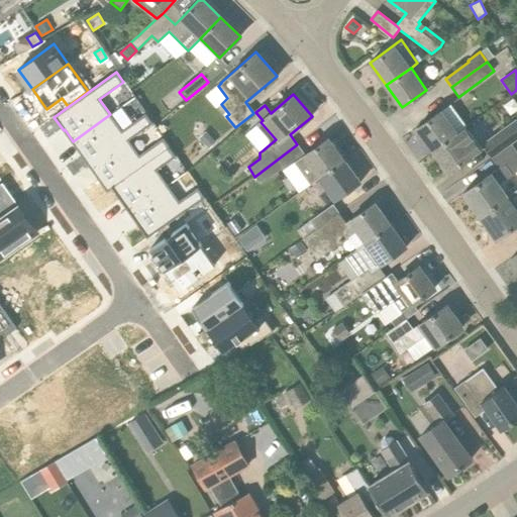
[(433,150),(466,126),(450,103),(417,127),(433,150)]
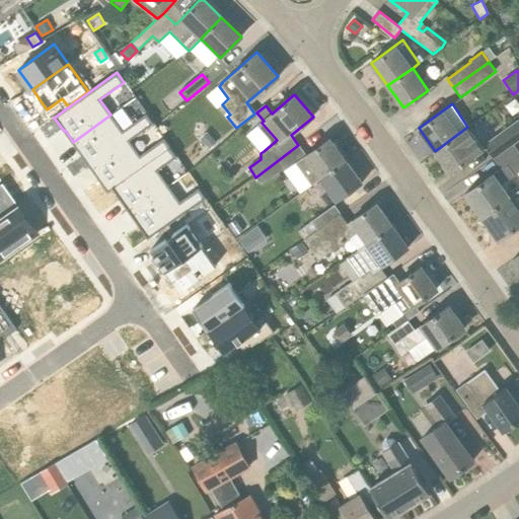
[(129,141),(153,124),(146,114),(122,131),(110,115),(73,142),(82,153),(80,154),(90,168),(91,167),(129,141)]
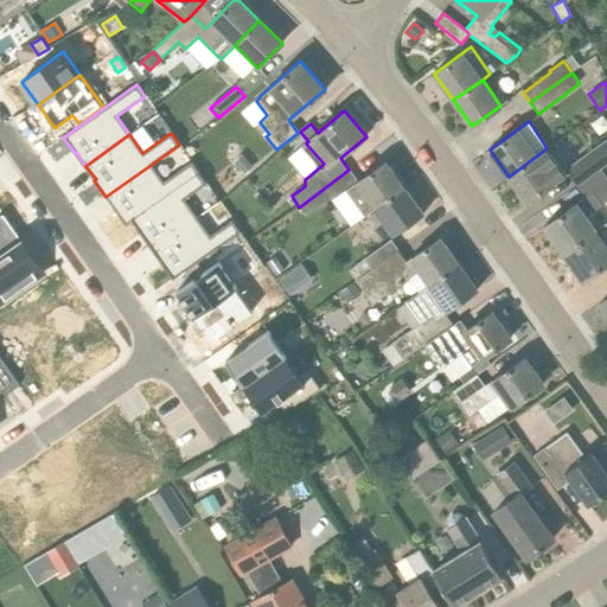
[(606,163),(606,141),(606,142),(606,149),(570,177),(576,185),(599,168),(606,163)]
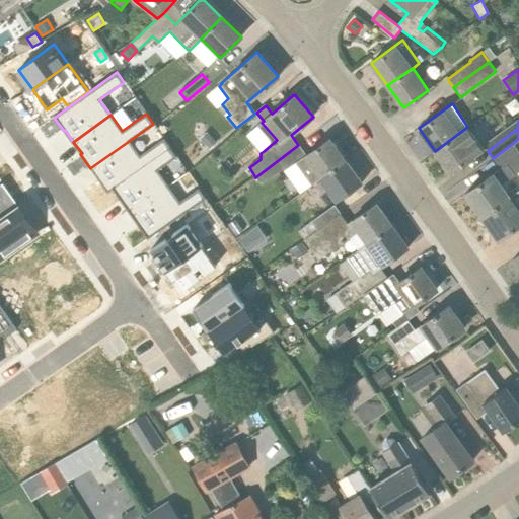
[(484,150),(467,127),(435,151),(451,173),(484,150)]
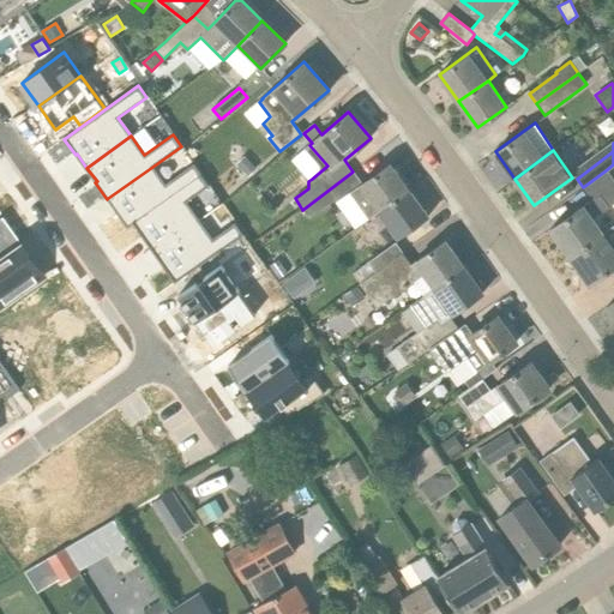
[(245,156),(238,163),(248,175),(256,168),(245,156)]
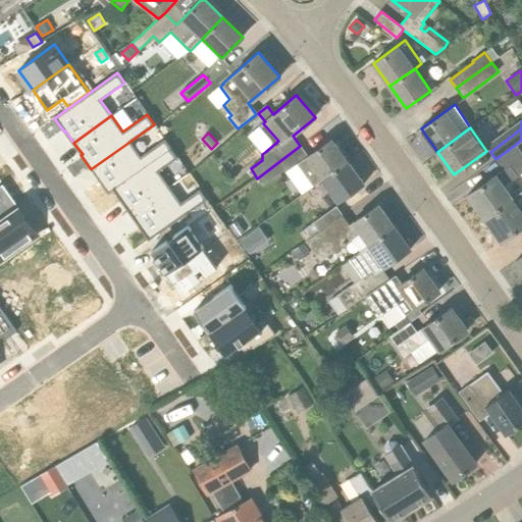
[(308,156),(300,146),(257,178),(262,187),(297,163),(313,187),(323,179),(323,178),(347,162),(330,139),(308,156)]
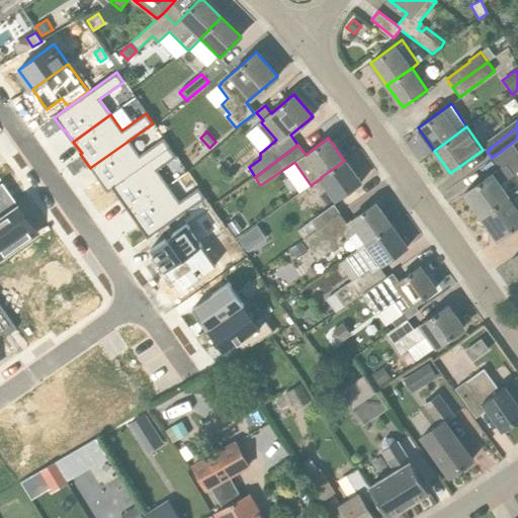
[(113,189),(171,149),(164,139),(140,156),(128,141),(91,167),(100,178),(98,180),(108,193),(113,189)]
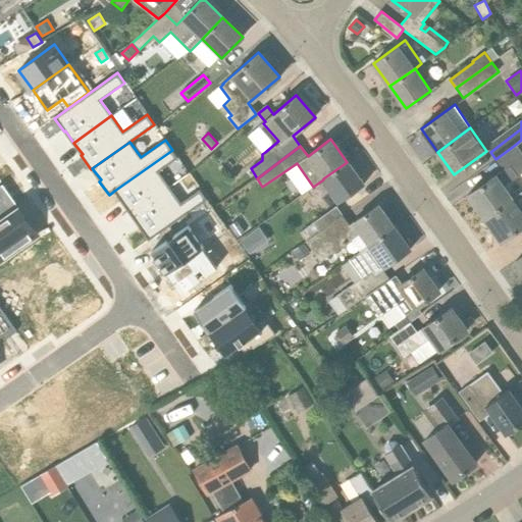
[(484,218),(511,200),(503,188),(521,173),(521,155),(515,145),(496,159),(505,170),(468,195),(484,218)]
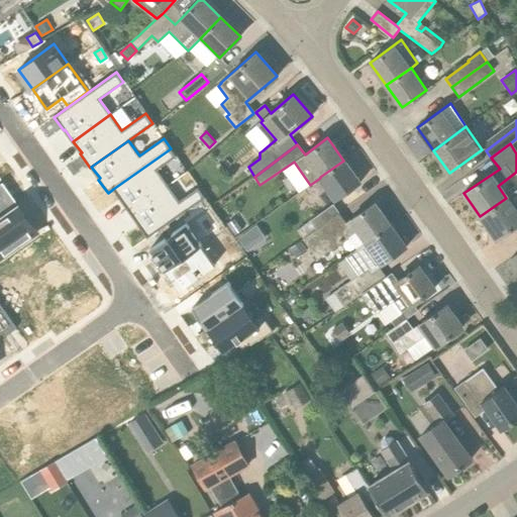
[(171,148),(113,189),(123,203),(124,202),(133,214),(170,187),(159,172),(178,159),(171,148)]
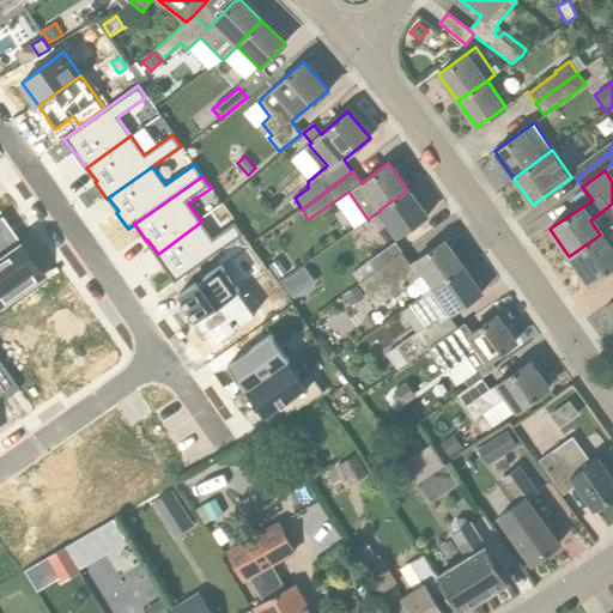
[(426,217),(407,190),(380,210),(380,211),(400,237),(426,217)]
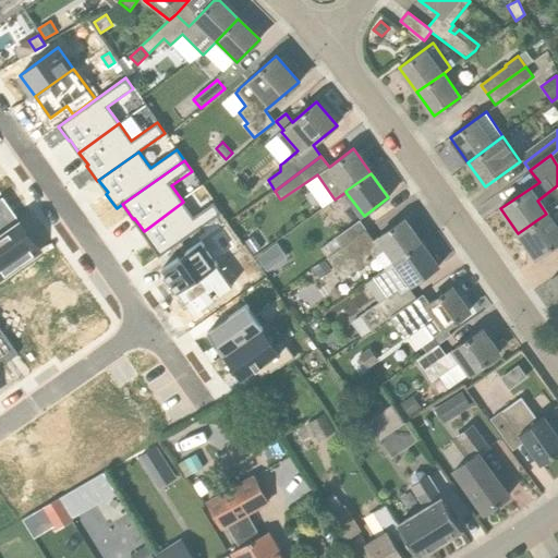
[(150,244),(161,259),(222,216),(216,205),(195,219),(183,202),(144,231),(153,243),(150,244)]
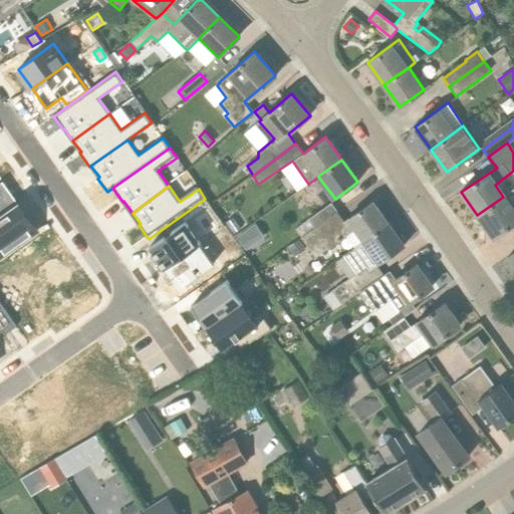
[(503,197),(477,215),(494,238),(513,223),(513,189),(503,197)]
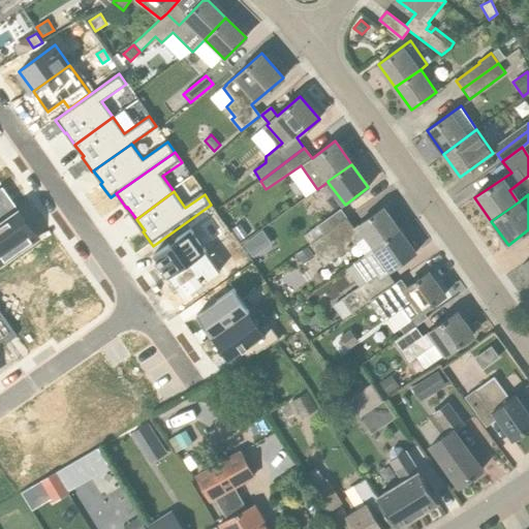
[(0,263),(38,238),(20,211),(12,215),(4,203),(5,201),(4,200),(0,203),(0,263)]
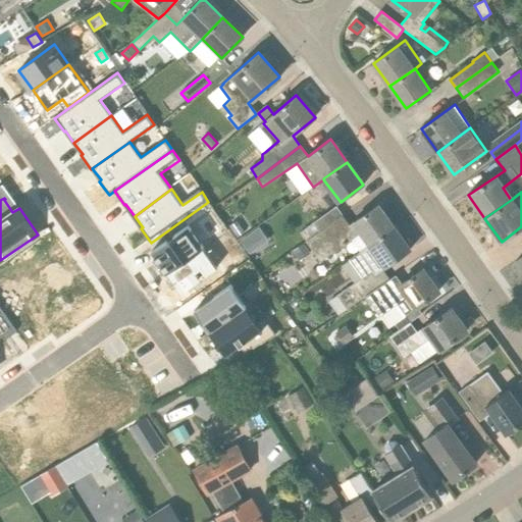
[(394,227),(377,204),(355,221),(357,224),(356,225),(353,221),(350,223),(343,214),(319,232),(306,241),(320,262),(363,231),(371,244),(394,227)]
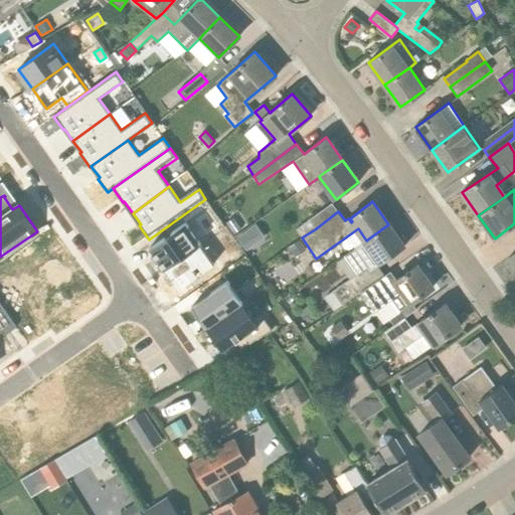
[(315,229),(338,211),(332,203),(309,219),(315,229)]
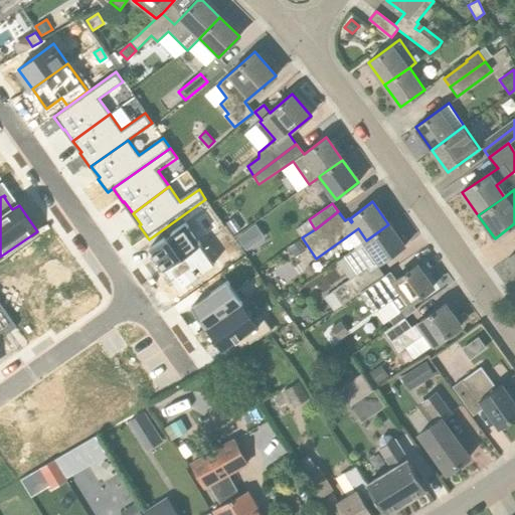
[(152,245),(167,267),(203,241),(184,214),(167,226),(171,232),(152,245)]
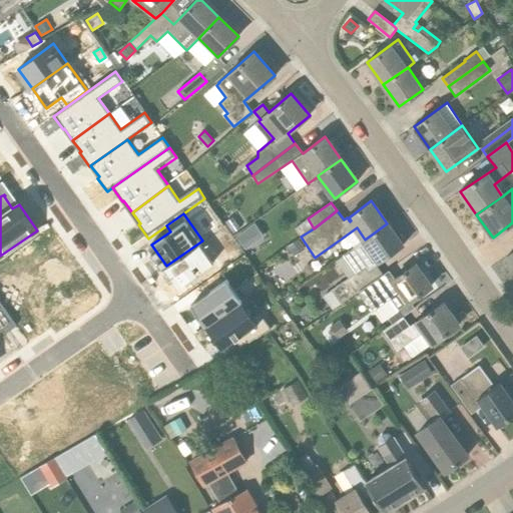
[(235,216),(227,222),(234,232),(243,226),(235,216)]
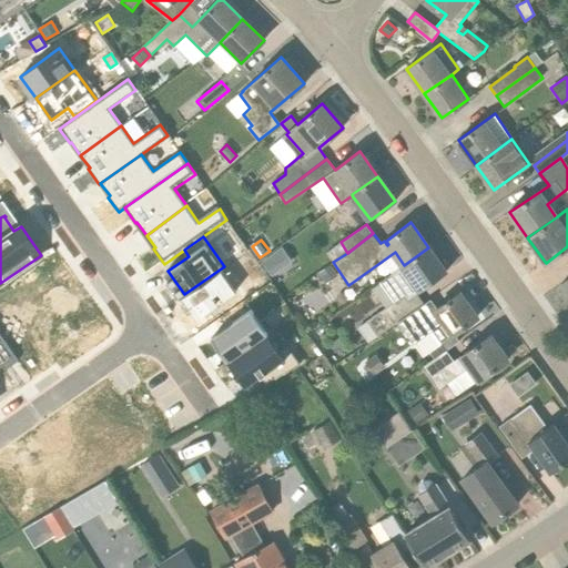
[(397,322),(423,304),(416,294),(422,290),(446,272),(428,247),(404,265),(391,274),(405,294),(366,322),(376,336),(397,323),(397,322)]
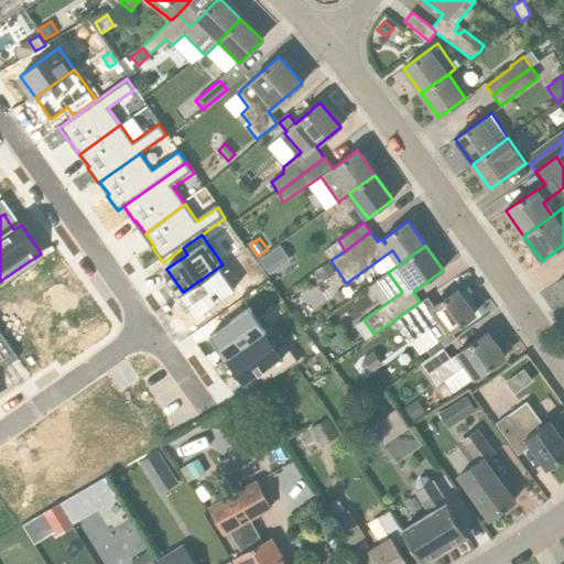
[(277,269),(267,255),(259,261),(269,274),(277,269)]
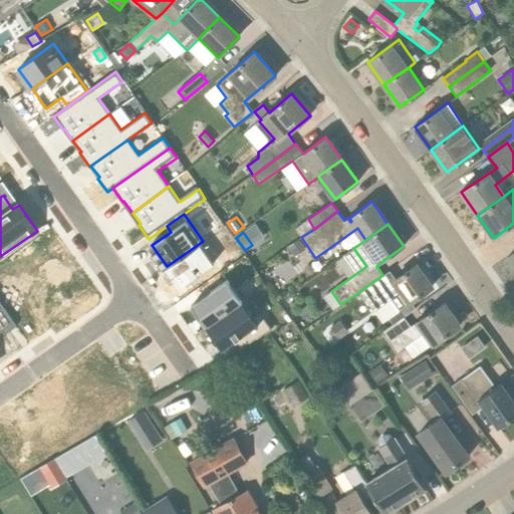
[(298,239),(288,247),(295,256),(305,248),(298,239)]
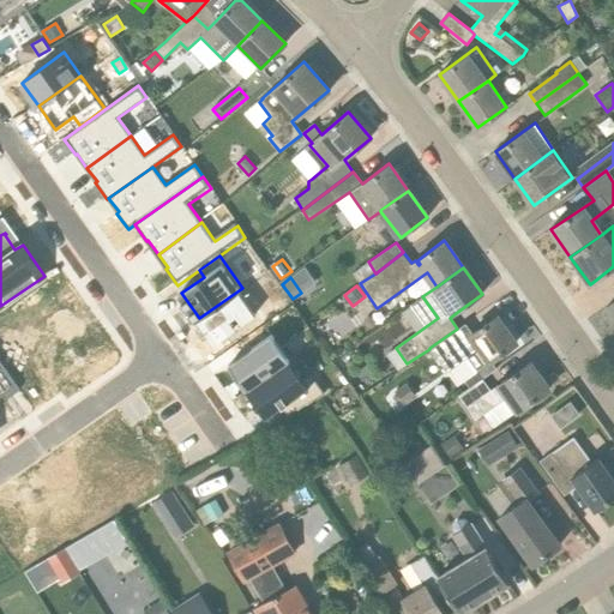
[(214,345),(257,315),(239,290),(196,320),(214,345)]
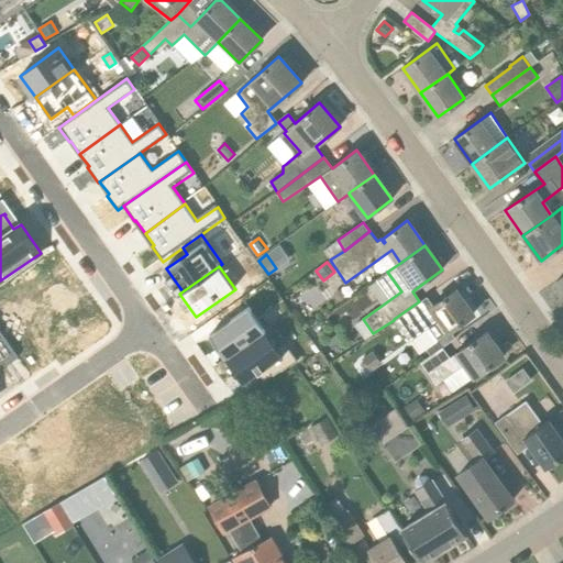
[(64,351),(95,329),(65,286),(59,290),(47,273),(8,300),(48,359),(63,349),(64,351)]
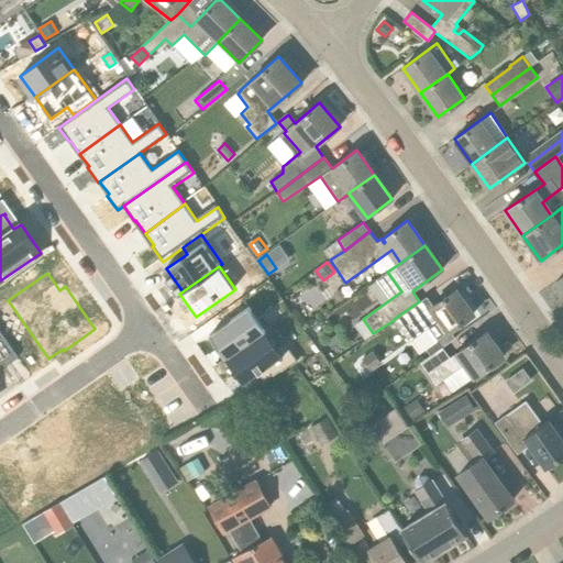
[(450,331),(473,313),(456,289),(426,310),(419,301),(394,319),(394,320),(409,342),(439,320),(448,332),(435,341),(441,348),(454,338),(450,331)]
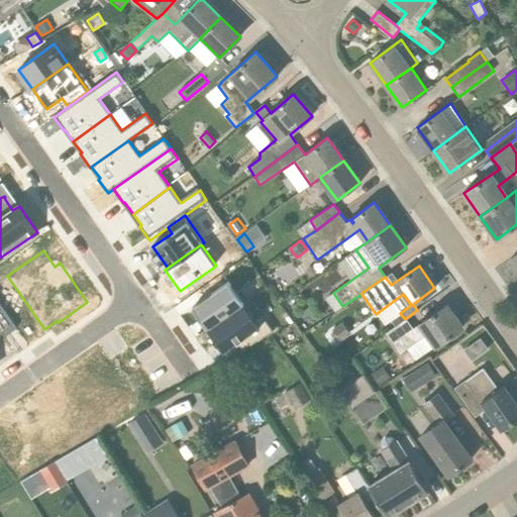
[(197,308),(209,327),(246,301),(233,282),(197,308)]
